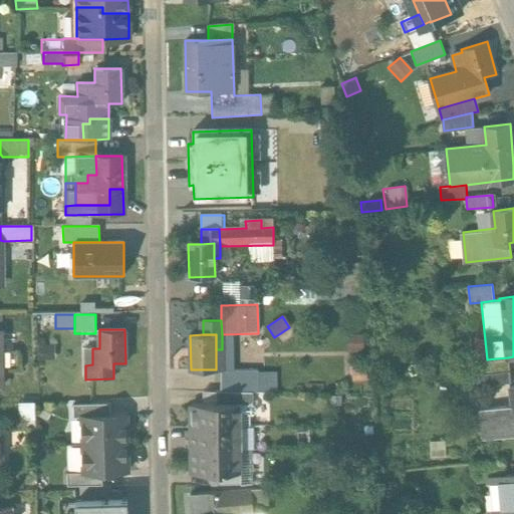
[(362,336),(347,336),(347,351),(363,351),(362,336)]
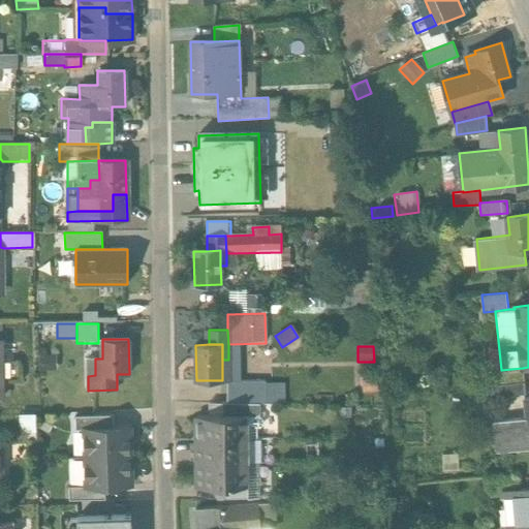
[(57,355),(38,356),(39,373),(57,372),(57,355)]
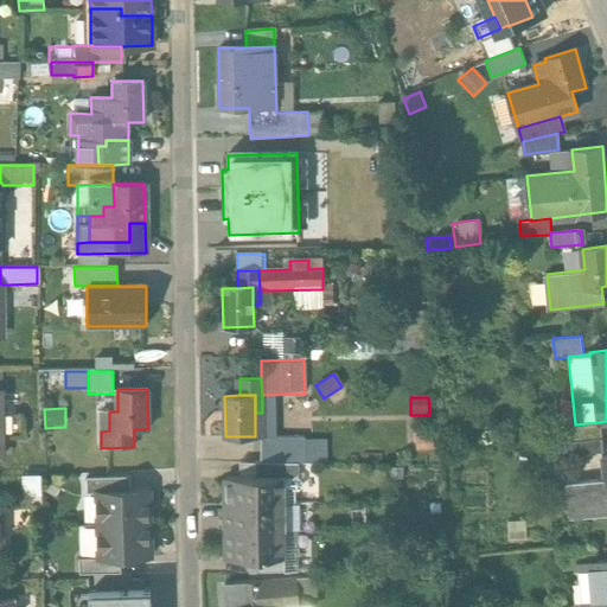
[(600,422),(575,425),(575,426),(558,427),(561,442),(601,438),(600,422)]
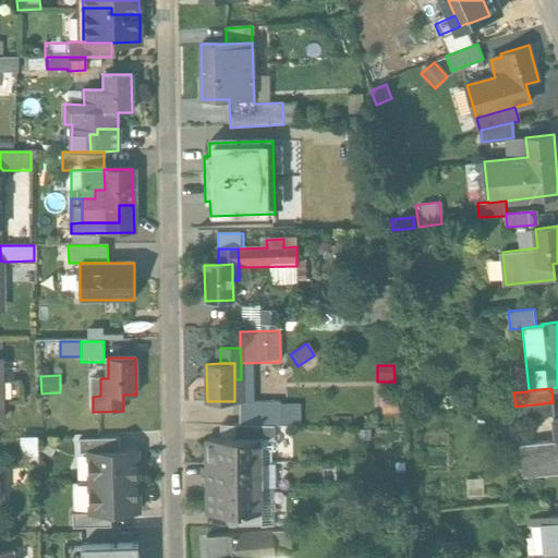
[(553,402),(516,407),(518,420),(554,415),(553,402)]
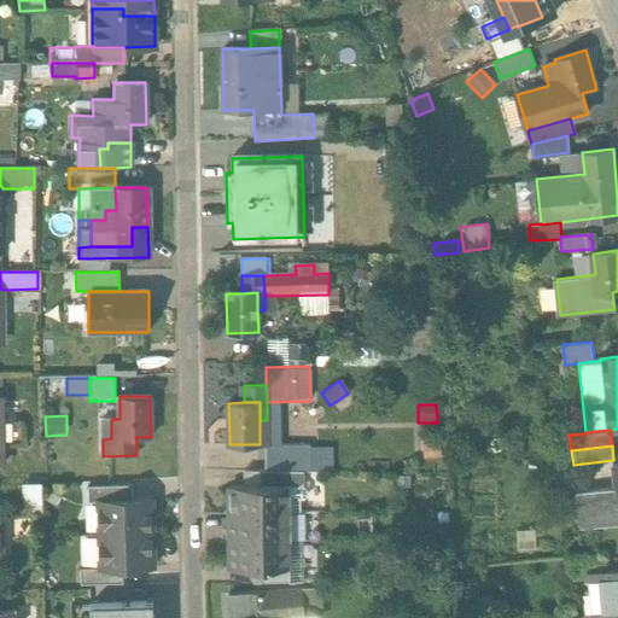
[(286,455),(260,455),(260,470),(287,468),(286,455)]
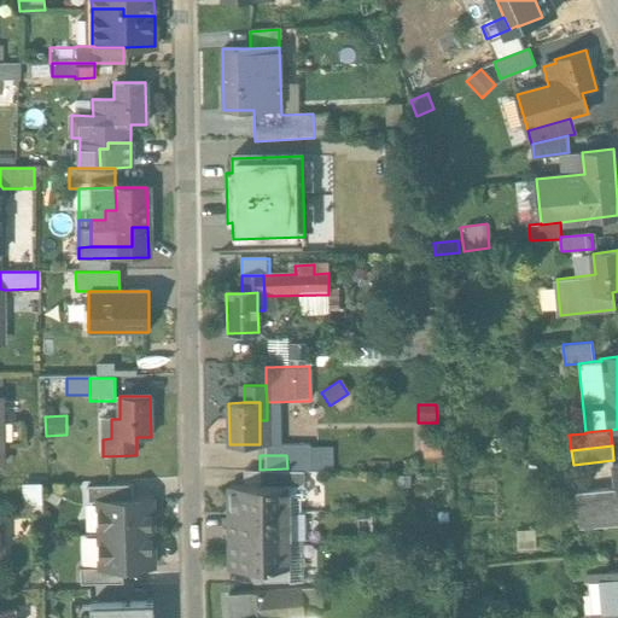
[(617,485),(578,491),(583,526),(617,522),(617,462),(614,464),(617,485)]
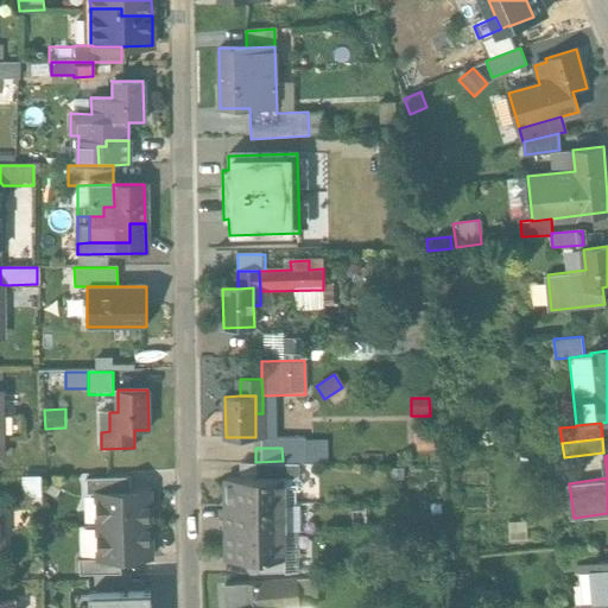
[(298,463),(255,463),(257,479),(285,477),(285,479),(299,479),(298,463)]
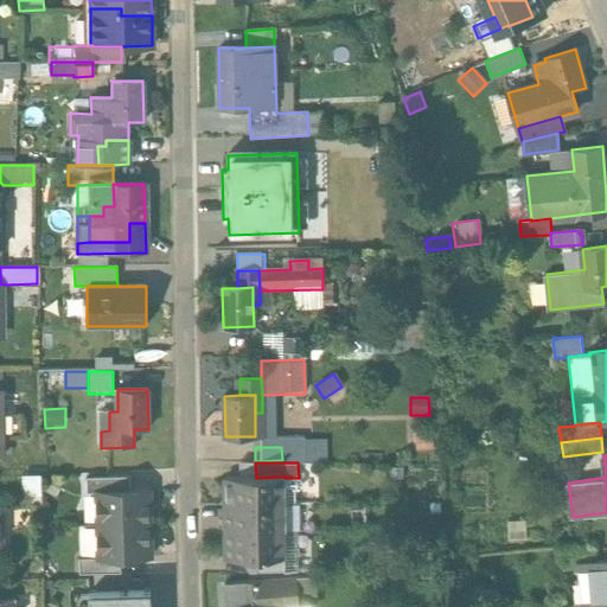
[(40,474),(23,474),(23,486),(25,491),(26,493),(27,496),(31,498),(40,498),(40,474)]
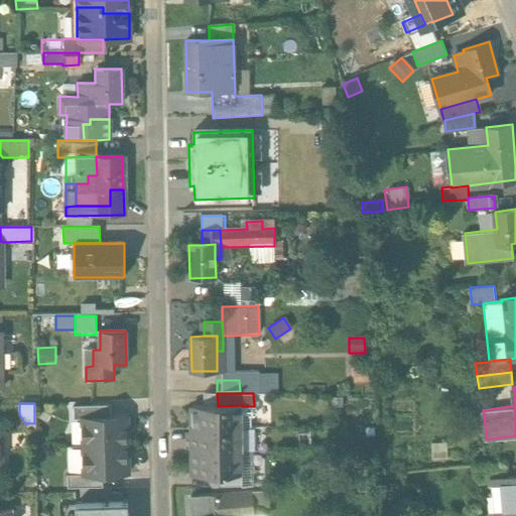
[(110,404),(73,405),(73,418),(82,418),(82,417),(110,416),(110,404)]
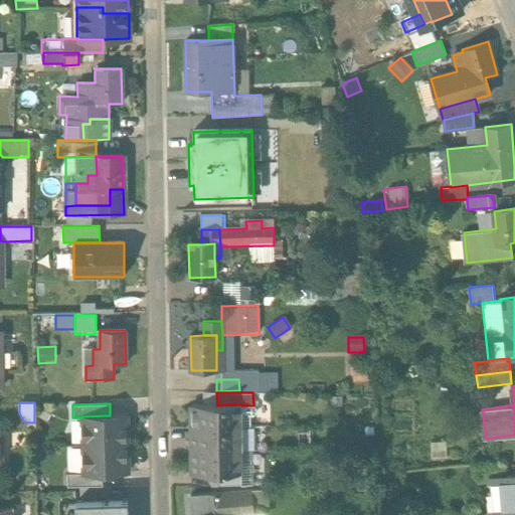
[(217,405),(191,406),(191,428),(240,427),(250,427),(250,416),(253,416),(256,412),(256,408),(253,405),(241,405),(241,404),(217,405)]
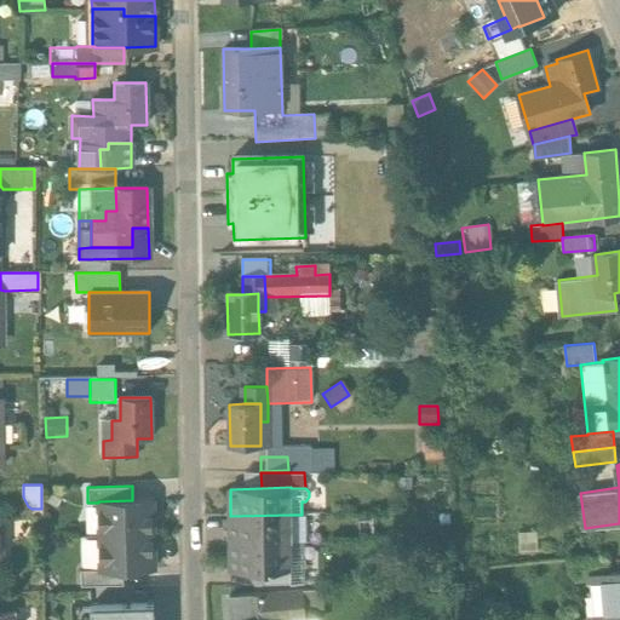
[(132,500),(98,501),(98,503),(99,537),(153,534),(151,500),(132,500)]
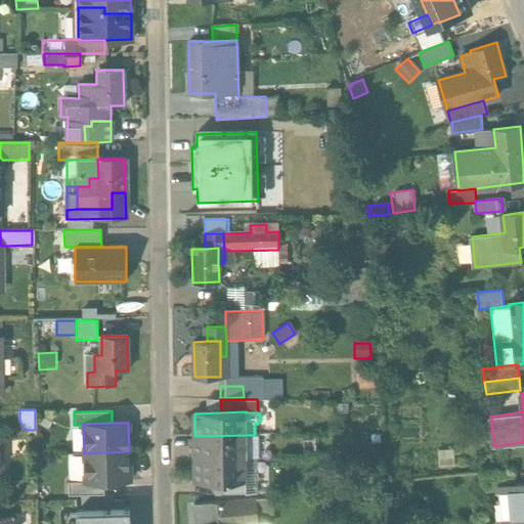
[(245,435),(194,436),(195,459),(246,459),(245,435)]
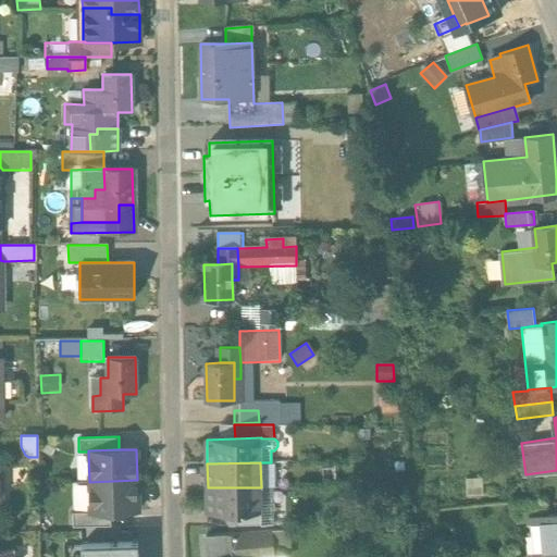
[(137,480),(89,482),(90,511),(90,512),(110,511),(138,510),(137,480)]
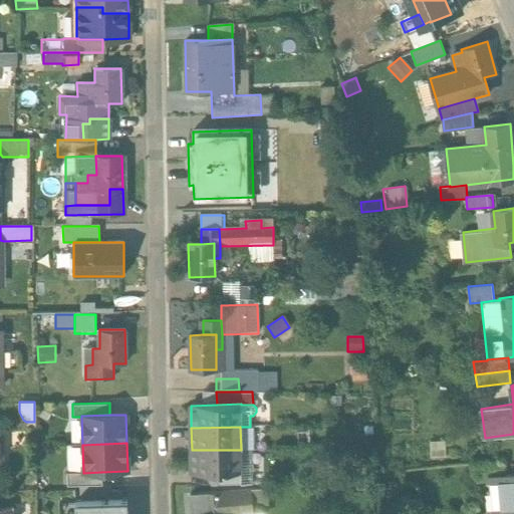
[(241,450),(192,450),(193,473),(210,473),(242,472),(241,450)]
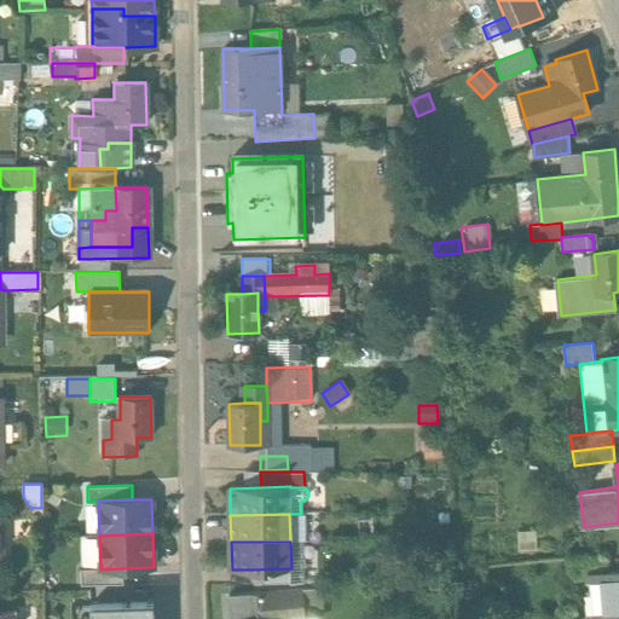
[(606,554),(574,557),(577,578),(589,577),(589,573),(608,571),(606,554)]
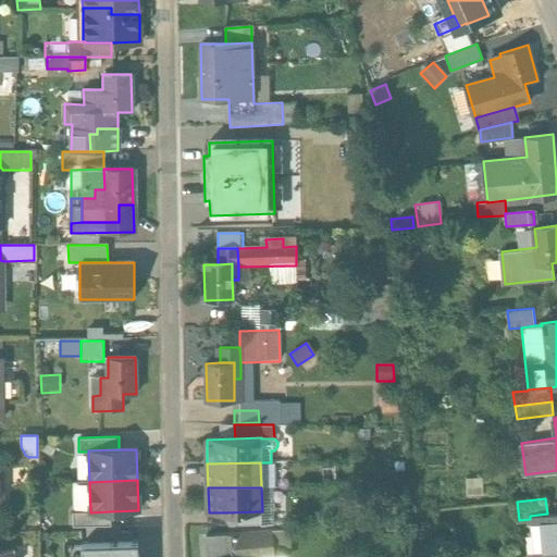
[(90,511),(72,511),(73,527),(111,525),(110,511),(90,512),(90,511)]
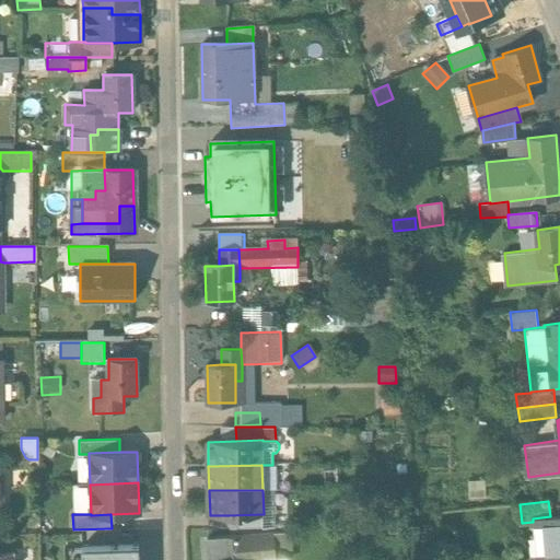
[(264,514),(229,515),(229,528),(264,527),(264,514)]
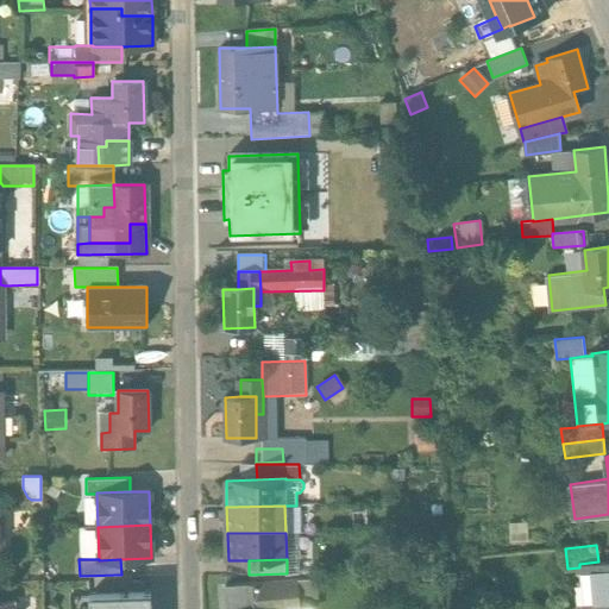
[(608,560),(598,562),(579,564),(579,567),(583,606),(585,606),(608,603),(608,560)]
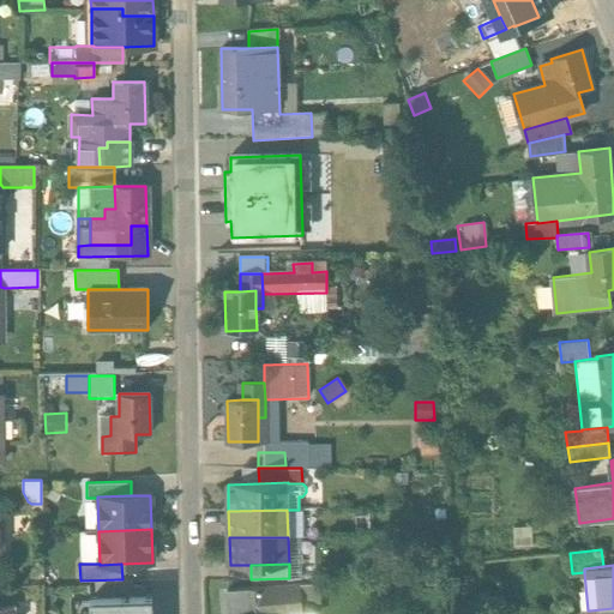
[(315,613),(314,587),(298,588),(299,613),(315,613)]
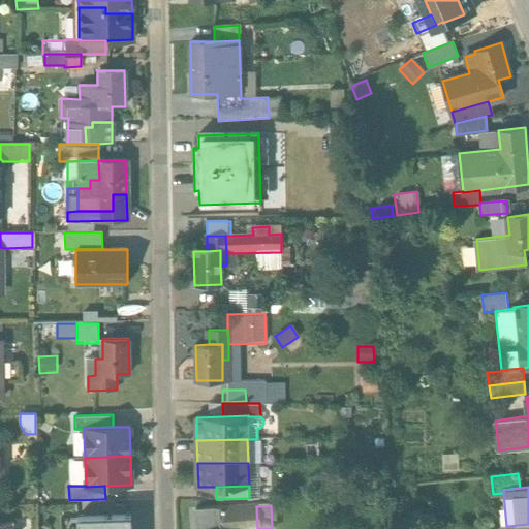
[(216,528),(257,528),(256,506),(215,509),(216,528)]
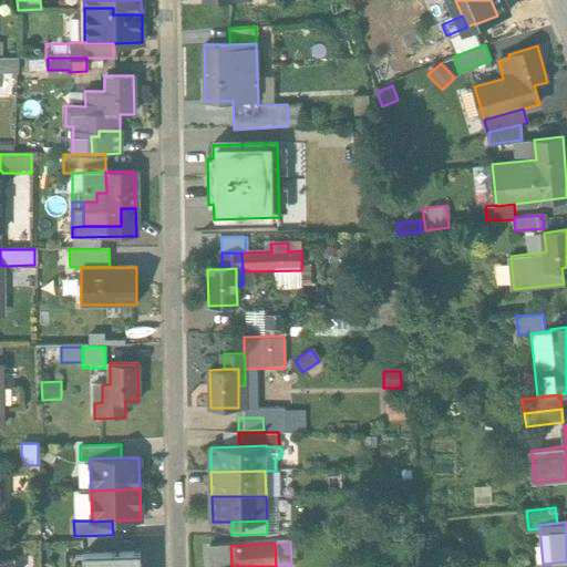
[(232,566),(230,546),(210,547),(210,566),(232,566)]
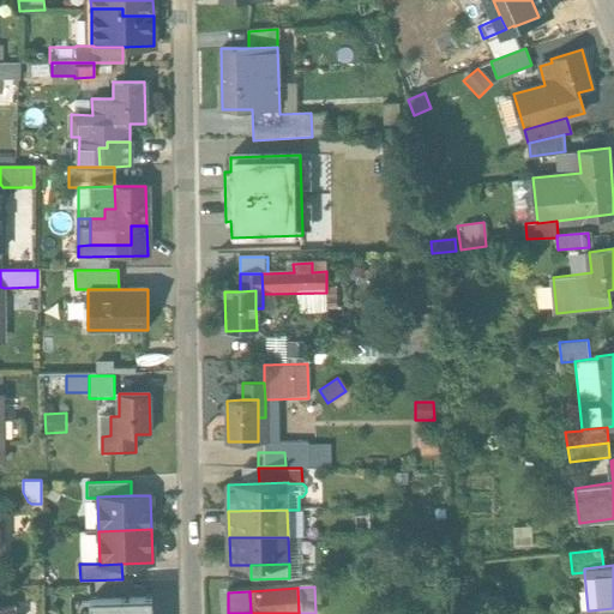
[(90,599),(90,613),(152,613),(152,597),(90,599)]
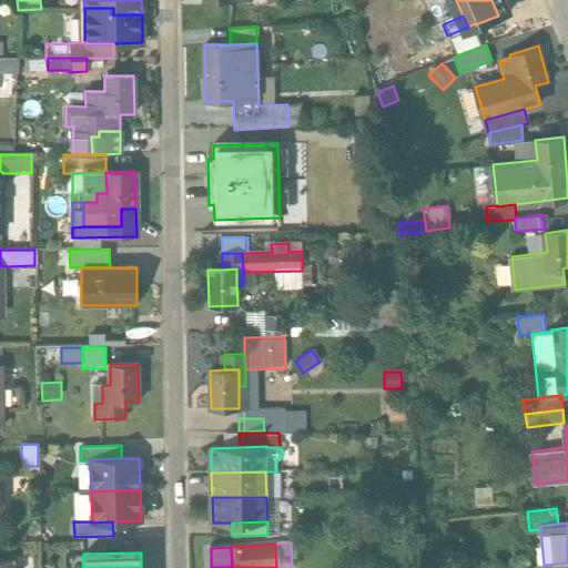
[(12,567),(13,557),(0,557),(0,567),(12,567)]
